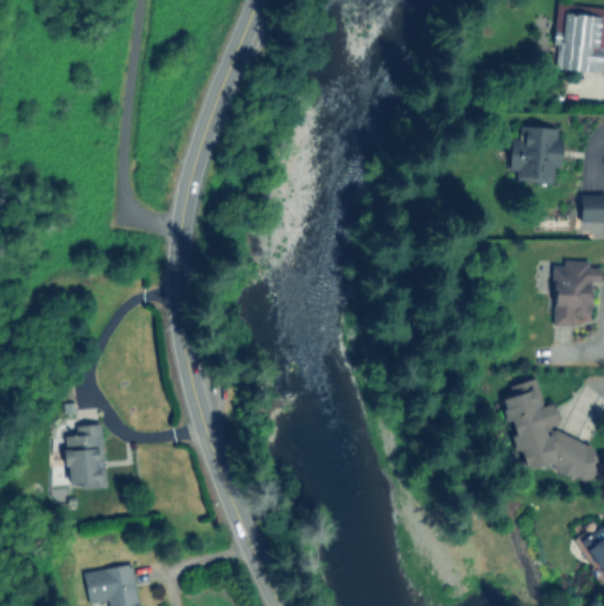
[(603,48),(603,8),(559,5),(553,69),(603,74),(603,48)]
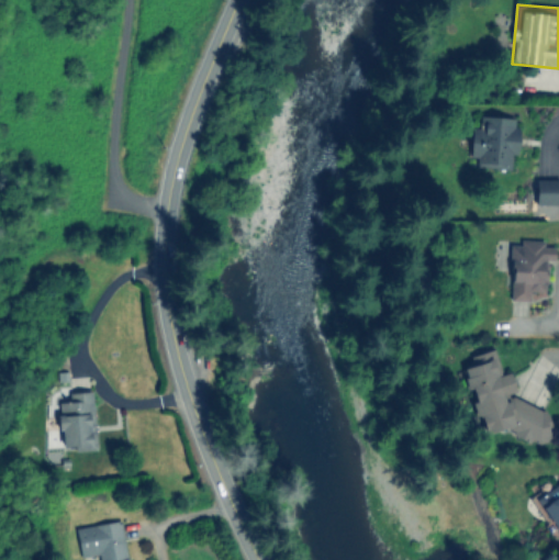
[(517,120),(481,118),(481,131),(473,130),(471,159),(480,159),(479,167),(513,169),(514,155),(520,156),(522,129),(516,129),(517,120)]
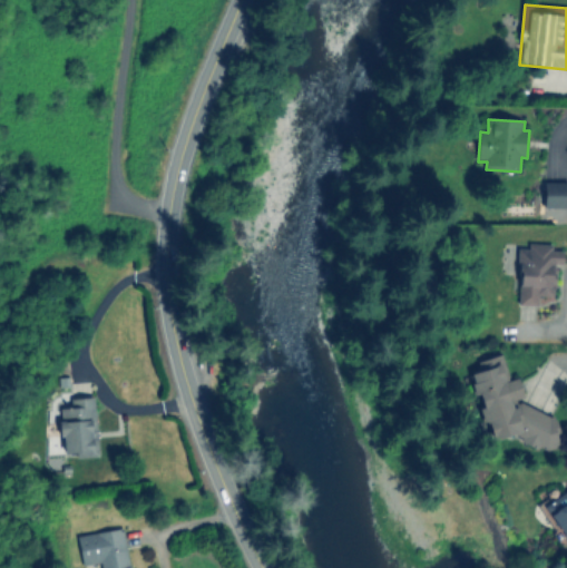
[(566,185),(546,185),(546,208),(566,208),(566,185)]
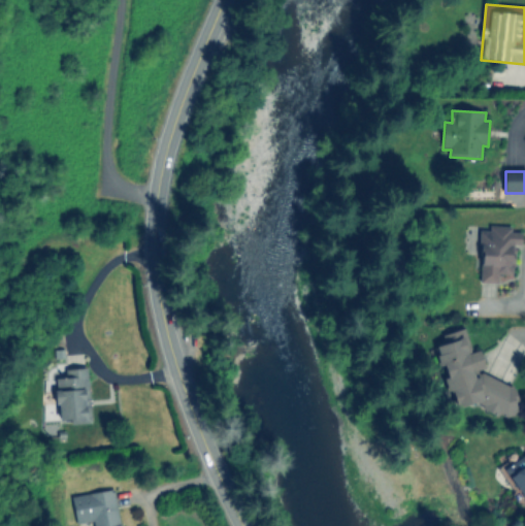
[(482,285),(499,285),(499,275),(516,275),(516,245),(522,245),(522,233),(513,233),(513,227),(490,227),(490,233),(482,233),(482,285)]
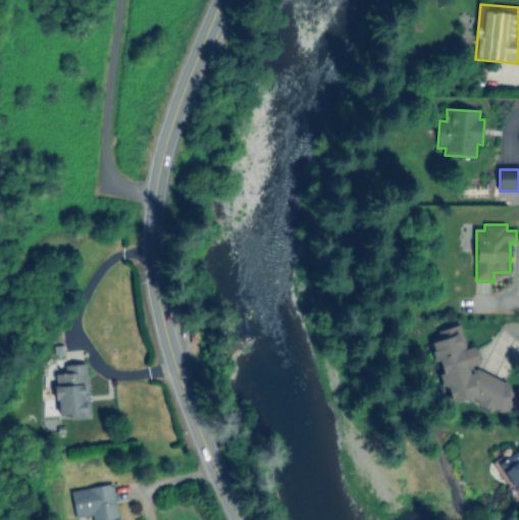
[(484,380),(475,347),(463,351),(458,335),(432,343),(450,405),(473,399),(478,414),(514,404),(506,374),(484,380)]
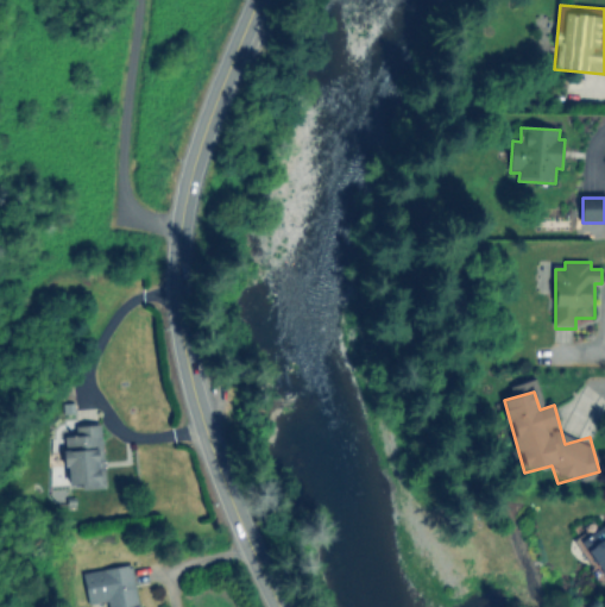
[(107,489),(102,426),(76,427),(77,437),(65,438),(69,487),(83,486),(83,492),(107,489)]
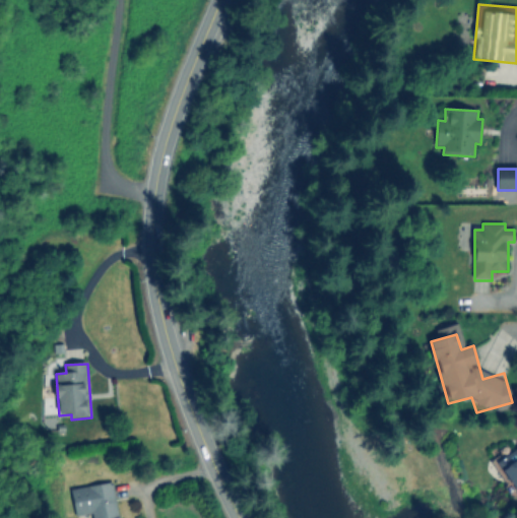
[(516,450),(498,463),(516,492),(516,450)]
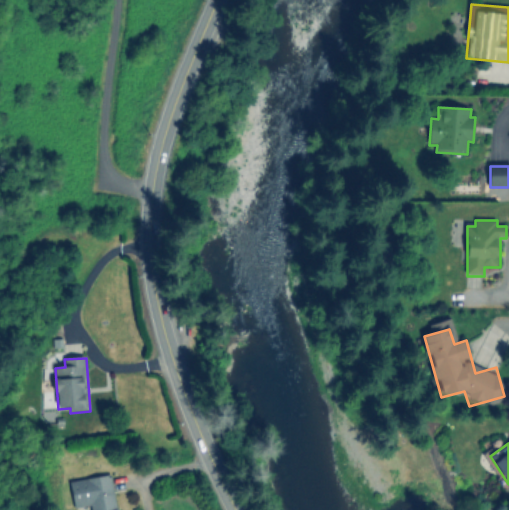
[(118,509),(112,475),(70,483),(75,509),(81,509),(92,507),(92,509),(118,509)]
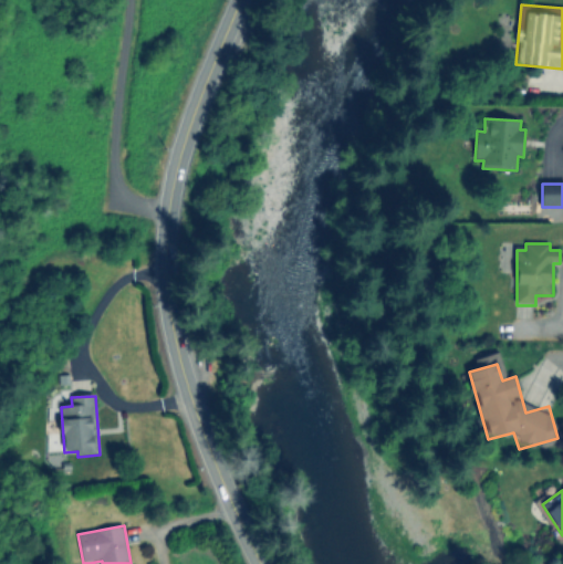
All buildings are outlined.
